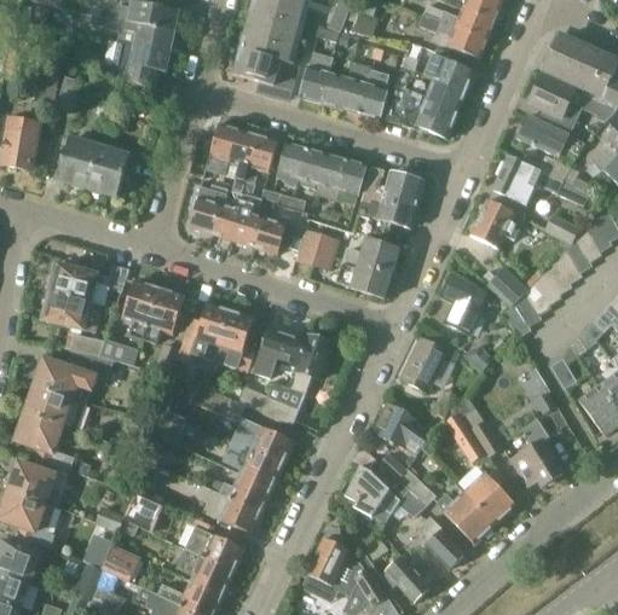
[(255,0),(253,11),(250,10),(243,35),(246,35),(240,61),(236,61),(232,74),(293,90),(295,79),(276,74),(281,59),(288,62),(304,0),(255,0)]
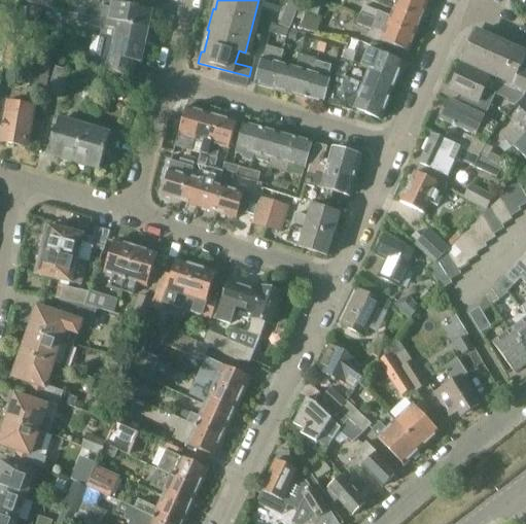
[(288,0),(285,5),(295,10),(300,2),(294,0),(288,0)]
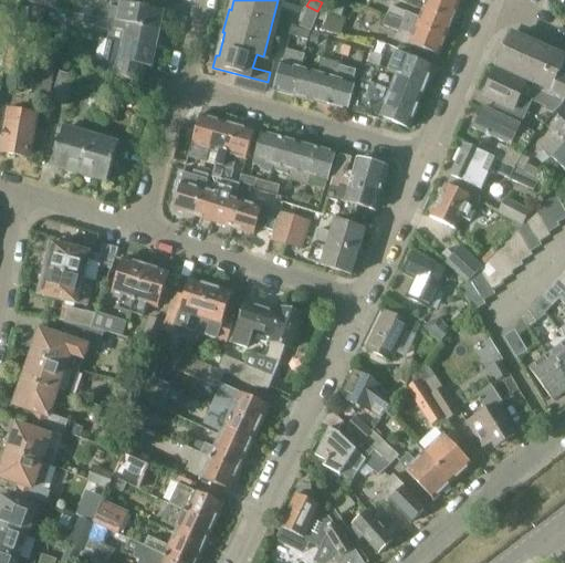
[(426,0),(422,8),(451,19),(458,1),(454,0),(426,0)]
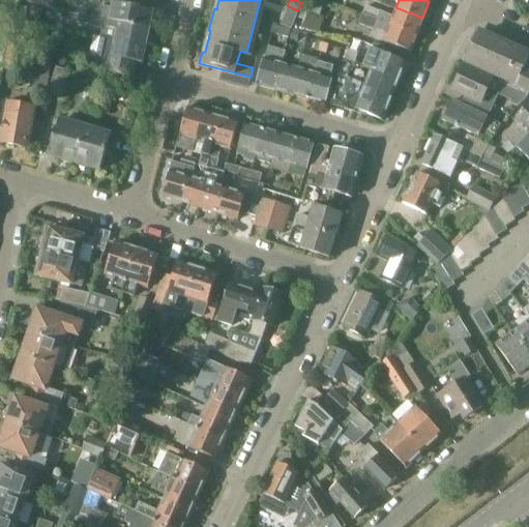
[(100,3),(97,15),(148,26),(152,8),(122,2),(121,7),(100,3)]
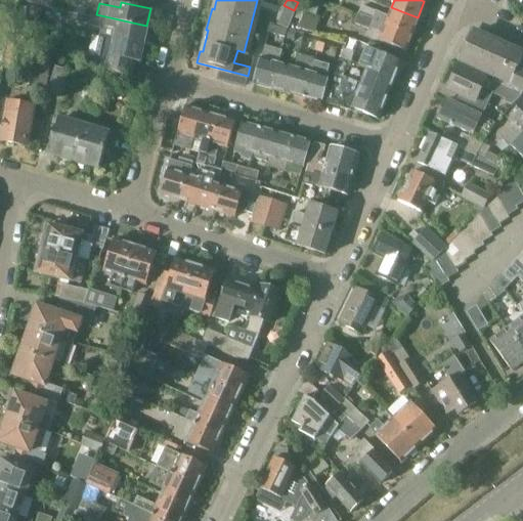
[(41,6),(27,3),(24,17),(38,20),(41,6)]
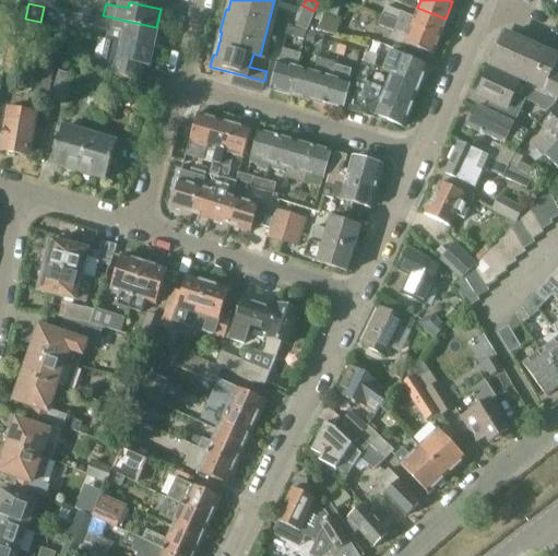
[(384,3),(381,13),(439,36),(446,19),(417,8),(414,15),(384,3)]
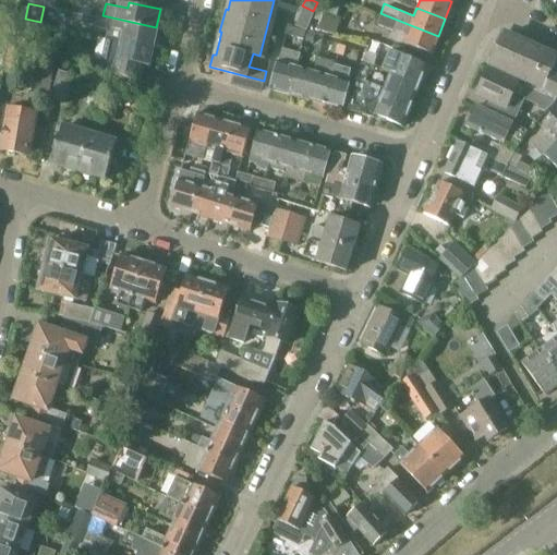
[(310,19),(313,11),(302,5),(299,14),(310,19)]
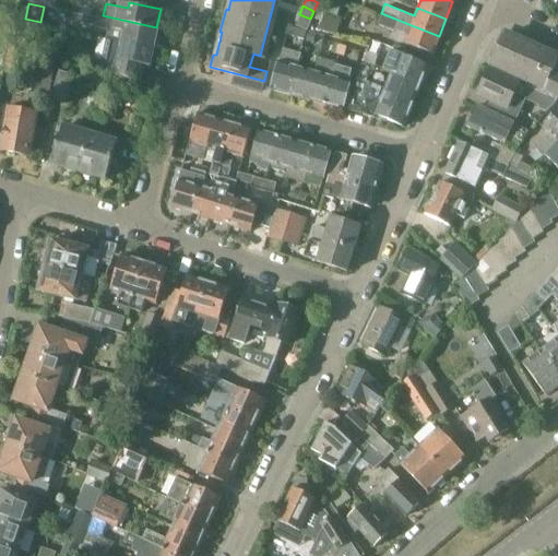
[(84,12),(82,21),(101,24),(103,15),(84,12)]
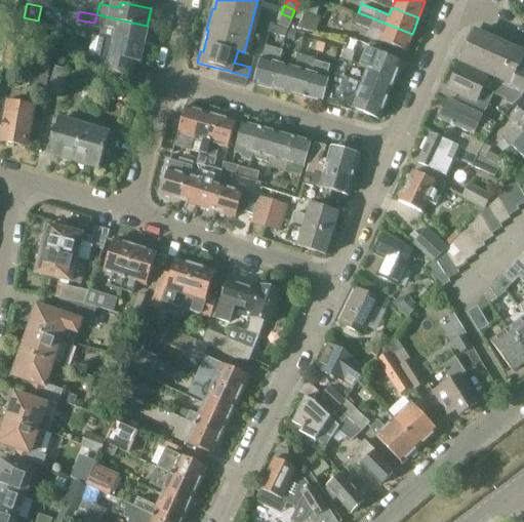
[(370,26),(383,31),(379,39),(406,49),(412,34),(358,12),(354,22),(369,28),(370,26)]
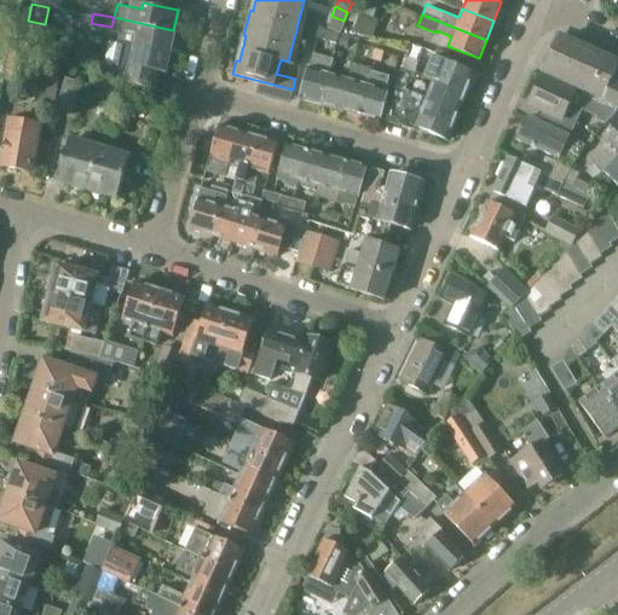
[(344,21),(331,16),(328,24),(340,30),(344,21)]
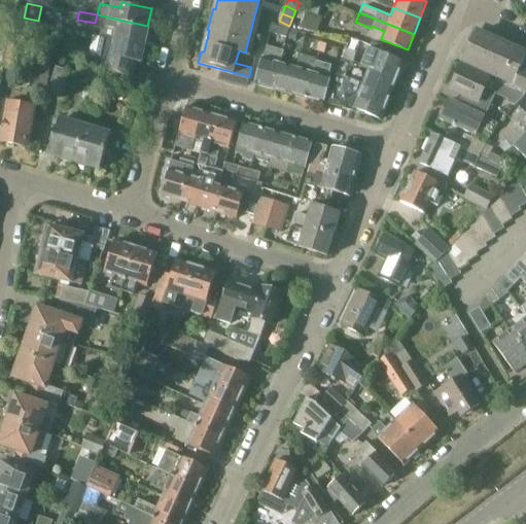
[(319,20),(303,13),(299,26),(314,31),(319,20)]
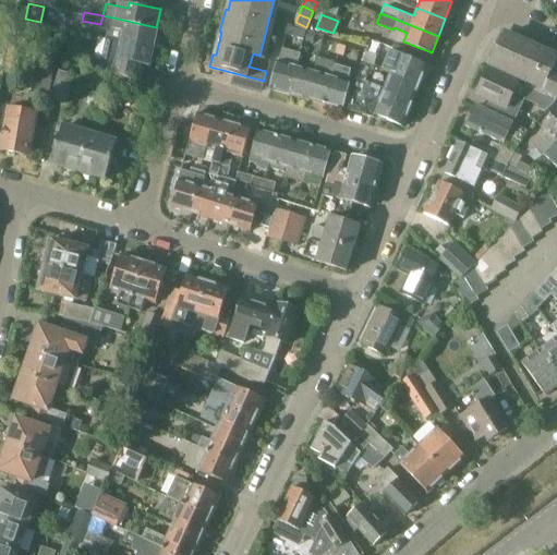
[(105,35),(153,45),(156,27),(103,15),(100,24),(100,26),(107,27),(105,35)]
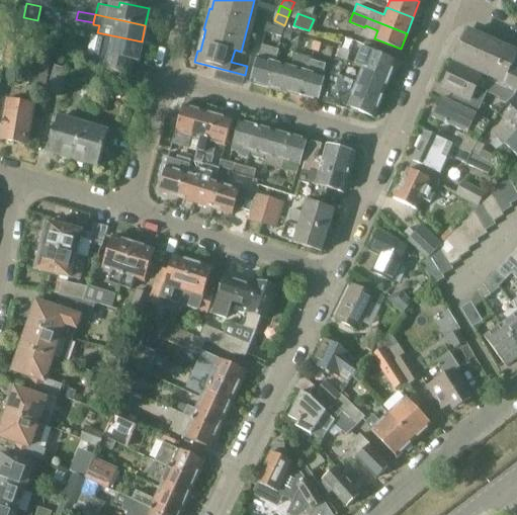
[(283,27),(273,24),(267,22),(265,30),(281,34),(283,27)]
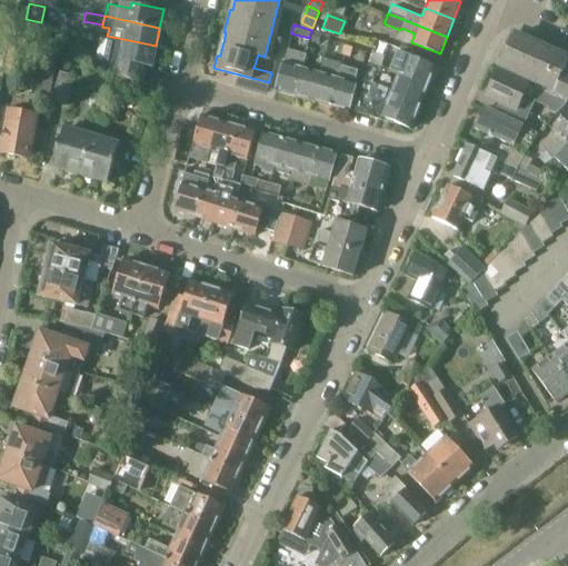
[(554,88),(560,75),(567,57),(514,32),(500,63),(545,83),(554,88)]
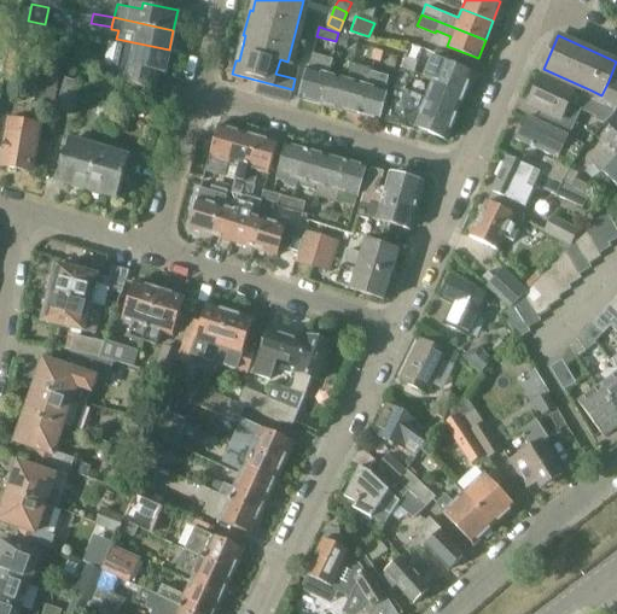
[(164,71),(169,50),(116,39),(109,75),(120,77),(118,80),(151,87),(155,69),(164,71)]
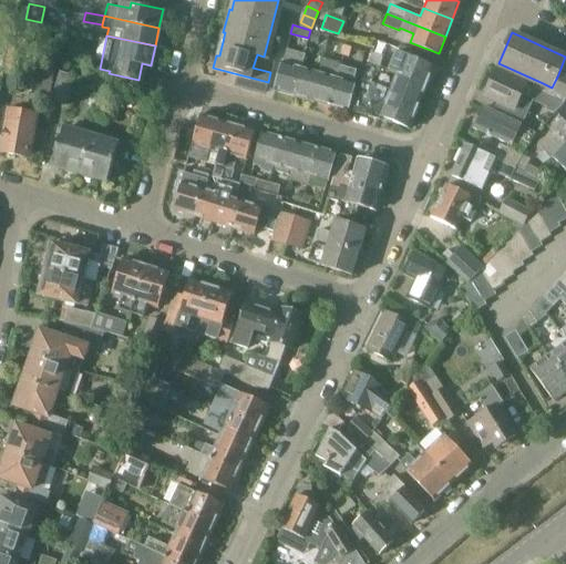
[(274,88),(292,93),(300,67),(305,52),(286,47),(285,52),(274,88)]
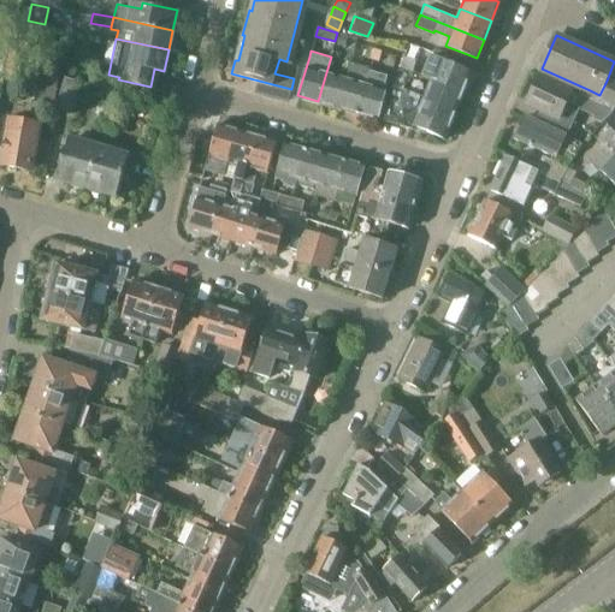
[(402,57),(400,66),(411,70),(414,60),(402,57)]
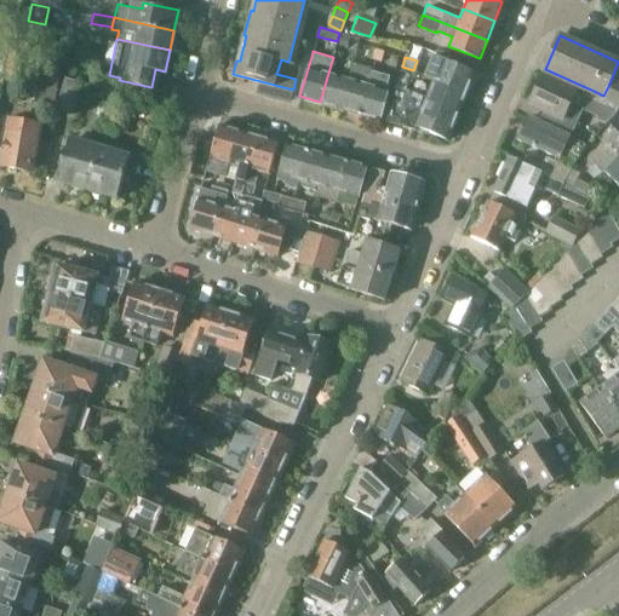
[(434,78),(466,91),(474,73),(431,57),(425,74),(434,78)]
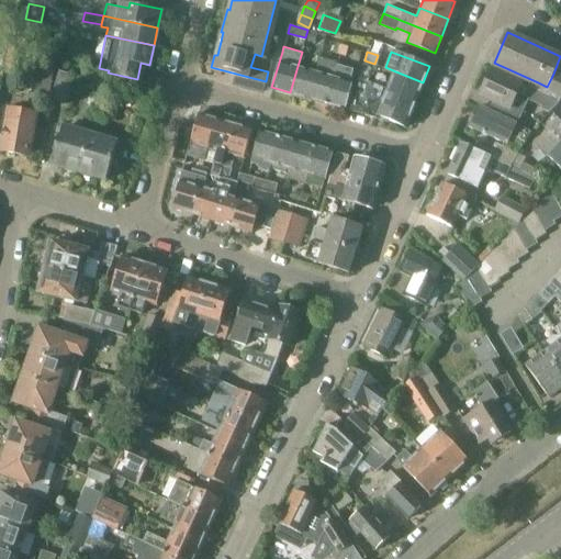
[(334,76),(326,102),(344,108),(351,80),(349,80),(352,68),(336,64),(333,76),(334,76)]
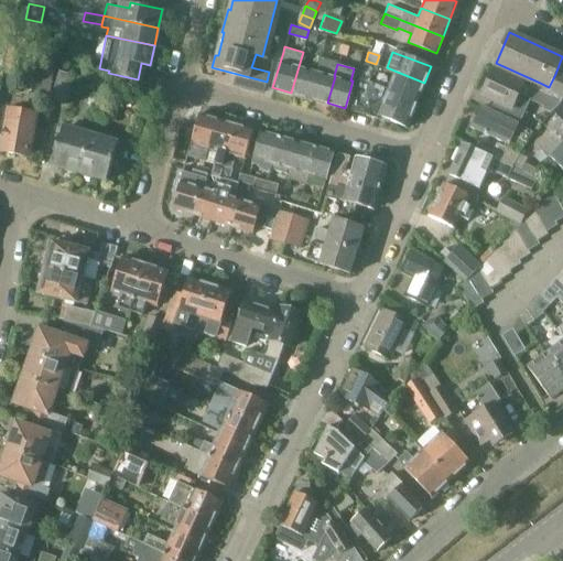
[(38,66),(33,98),(47,100),(52,68),(38,66)]
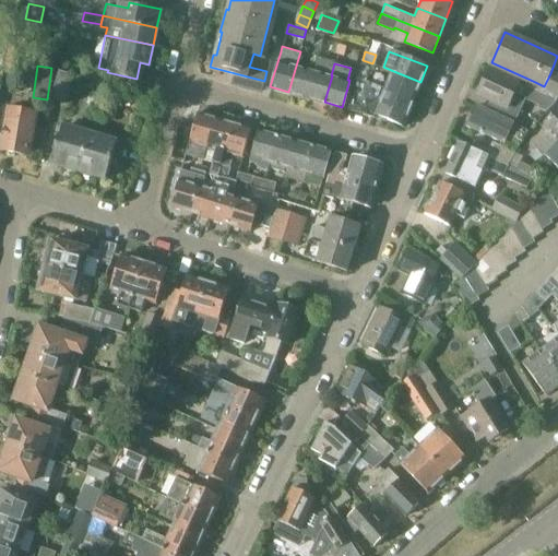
[(296,66),(288,92),(307,97),(313,70),(296,66)]
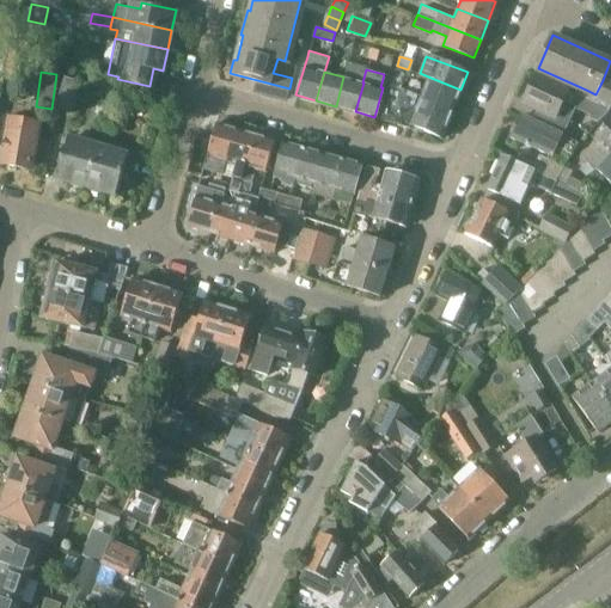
[(536,74),(523,103),(536,109),(533,115),(563,129),(574,106),(572,105),(576,93),(536,74)]
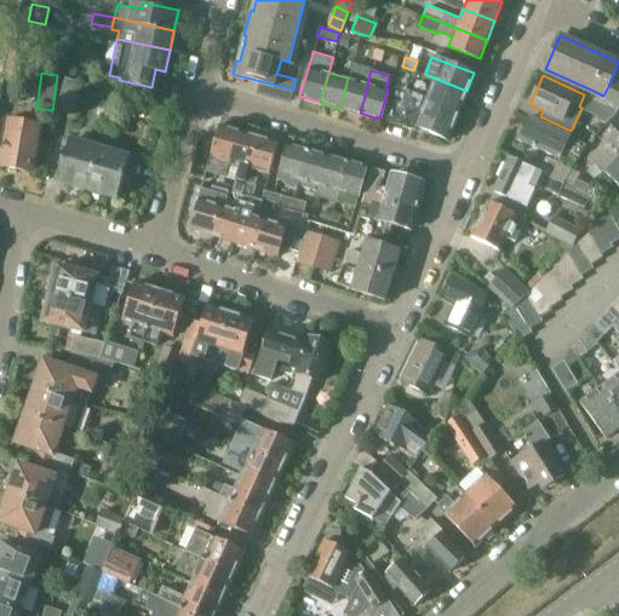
[(81,81),(64,76),(56,107),(72,111),(81,81)]
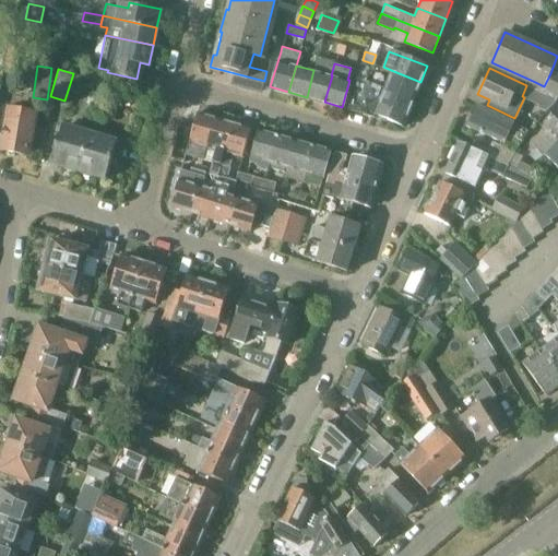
[(313,70),(307,97),(324,102),(332,75),(331,75),(313,70)]
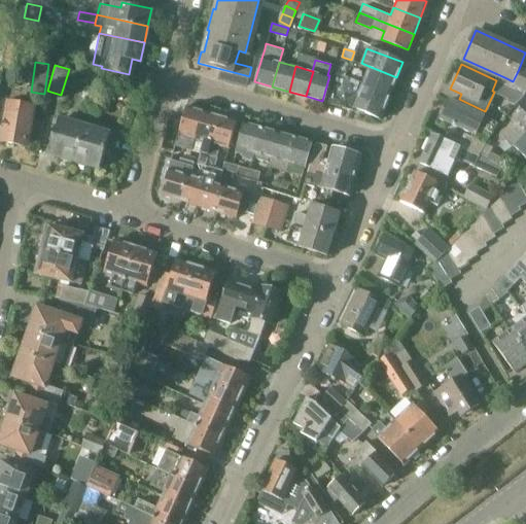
[(396,77),(369,66),(362,81),(337,73),(328,102),(354,110),(355,107),(382,118),(396,77)]
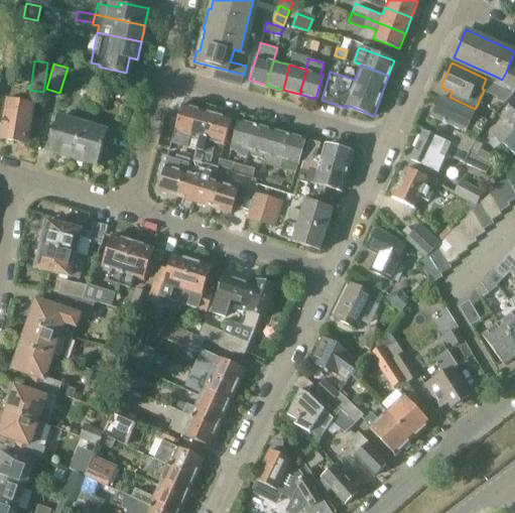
[(502,80),(494,76),(492,81),(514,91),(514,88),(514,71),(508,68),(502,80)]
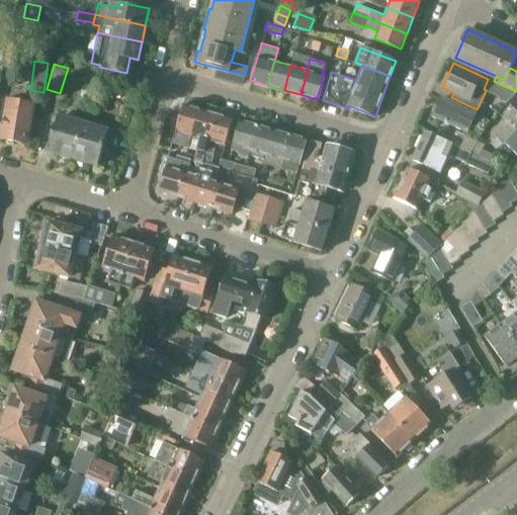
[(30,115),(32,103),(18,101),(19,97),(9,95),(2,137),(25,141),(26,140),(37,142),(41,117),(30,115)]
